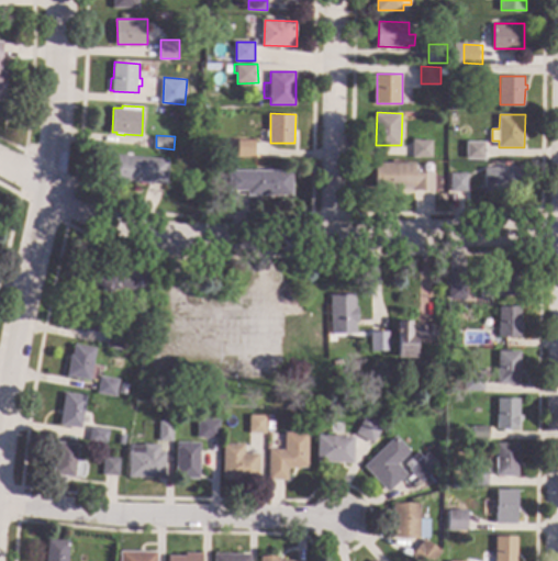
[(256,139),(256,156),(238,156),(238,138),(256,139)]
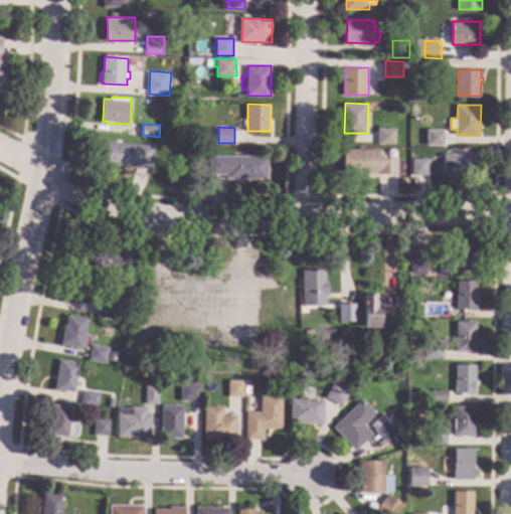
[(385,128),(396,128),(396,144),(379,144),(379,127),(385,127),(385,128)]
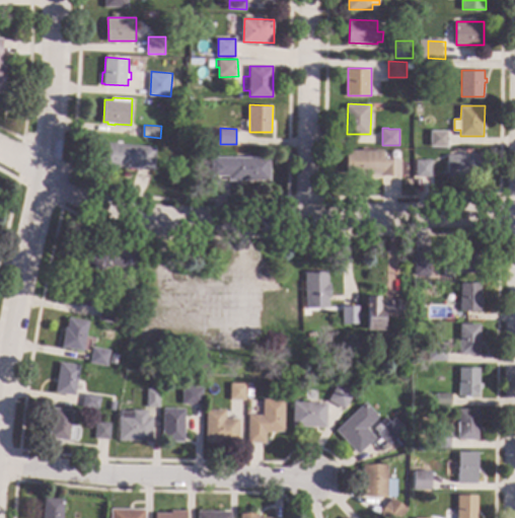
[(449,130),(449,146),(431,146),(432,130),(449,130)]
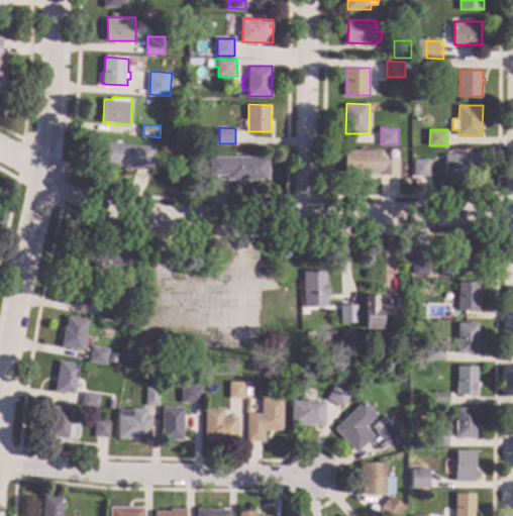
[(157,145),(155,170),(99,165),(102,140),(157,145)]
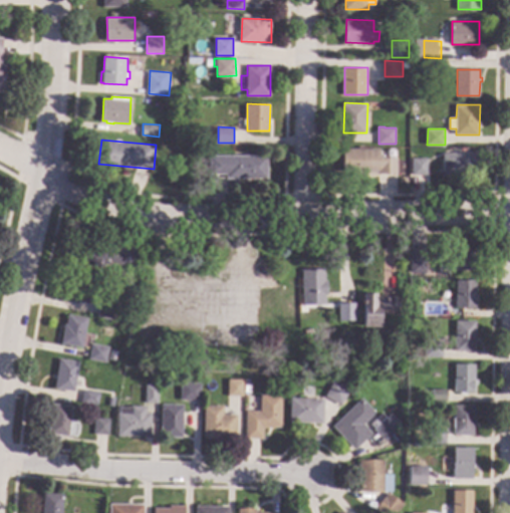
[(380,157),(399,157),(398,173),(378,173),(378,172),(344,171),(344,149),(380,149),(380,157)]
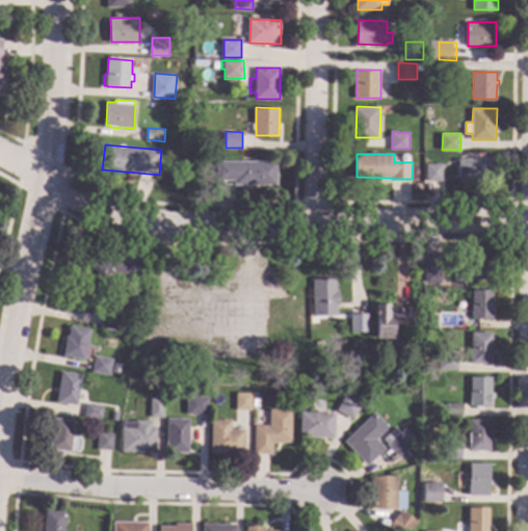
[(494,181),(459,181),(459,158),(494,158),(494,181)]
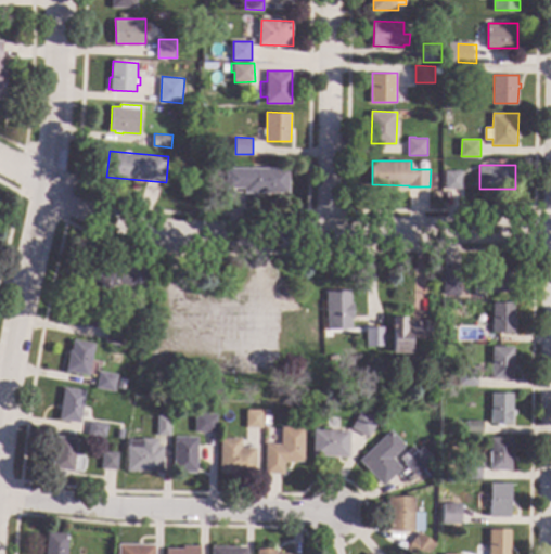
[(291,193),(246,192),(246,188),(228,188),(228,167),(291,167),(291,193)]
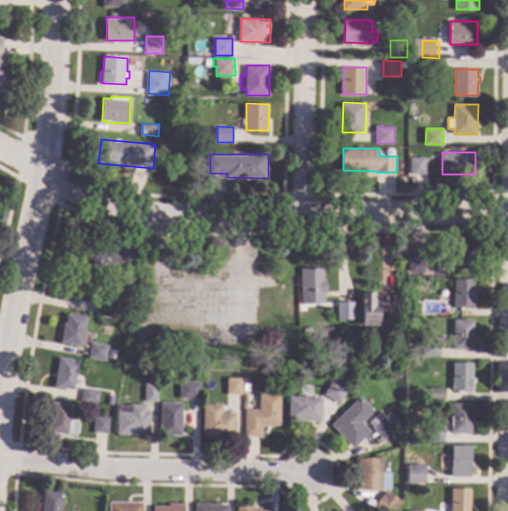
[(427,174),(411,174),(411,157),(426,156),(427,174)]
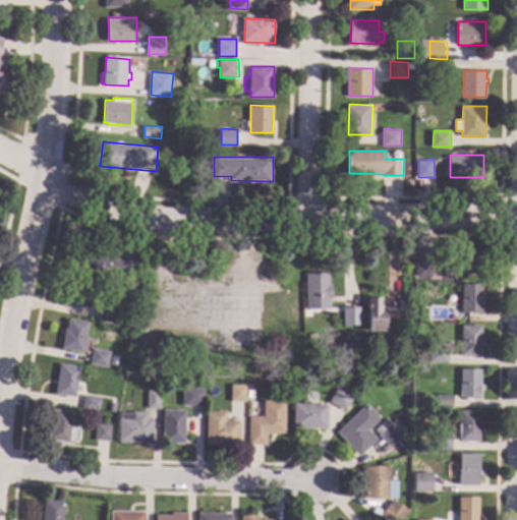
[(117,248),(115,256),(122,258),(123,251),(142,255),(138,273),(119,269),(120,267),(114,266),(113,268),(107,267),(107,270),(97,268),(97,265),(83,262),(88,241),(117,248)]
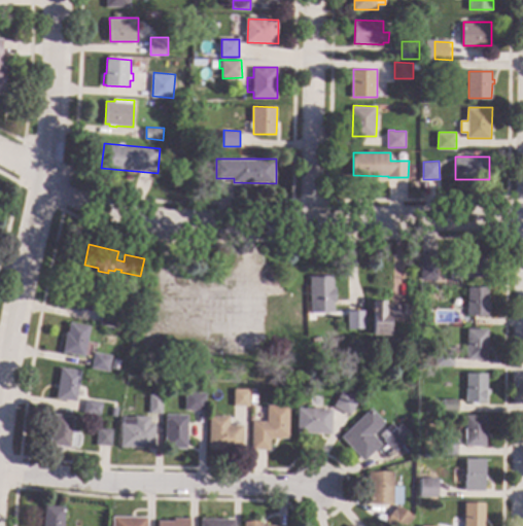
[(490,276),(458,276),(458,255),(490,255),(490,276)]
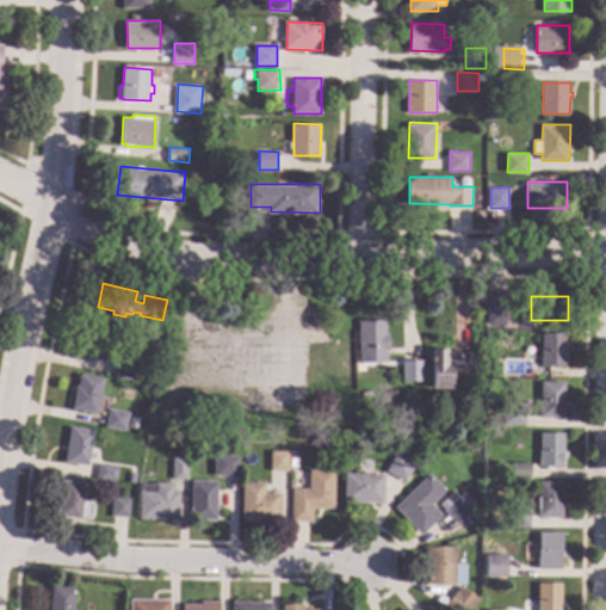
[(508,324),(490,324),(490,303),(508,303),(508,324)]
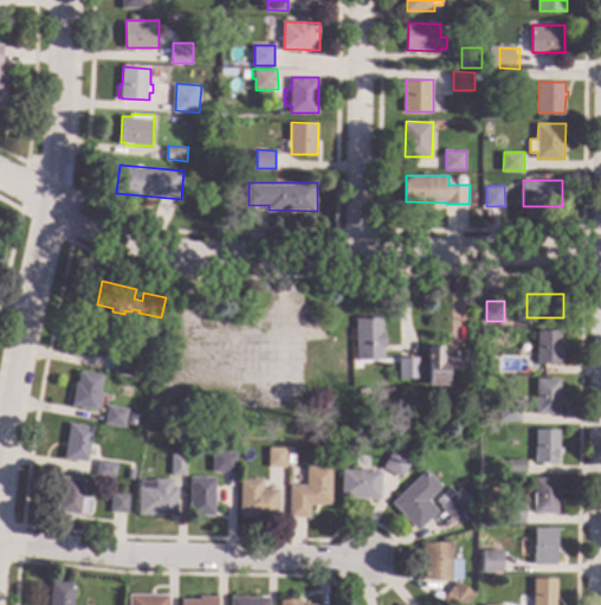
[(385,330),(387,330),(387,347),(385,347),(385,359),(381,359),(381,364),(388,364),(389,384),(363,385),(364,404),(330,405),(329,374),(312,374),(312,367),(329,366),(328,338),(351,336),(353,345),(359,345),(357,317),(385,316),(385,330)]
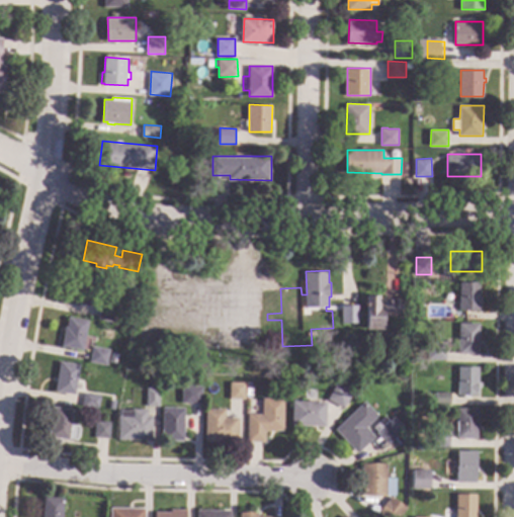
[(97,275),(91,306),(72,302),(78,271),(97,275)]
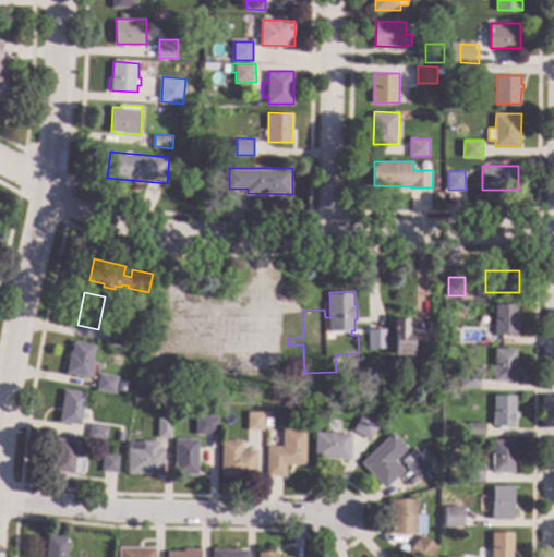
[(518,334),(496,334),(496,303),(498,303),(518,303),(518,334)]
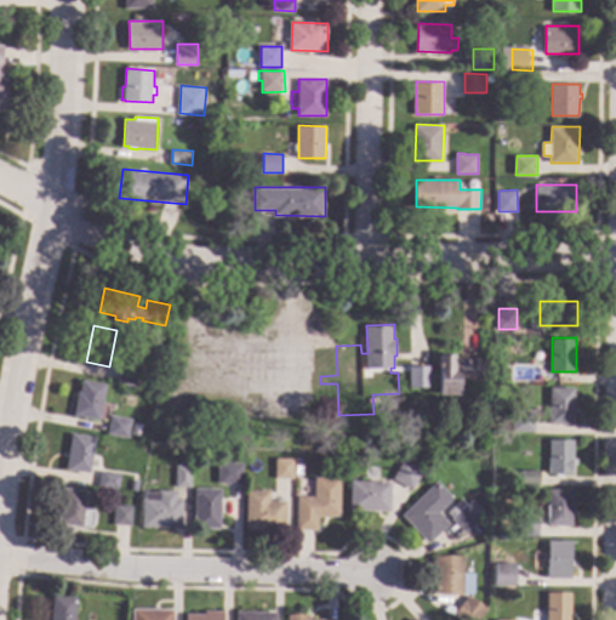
[(484,379),(461,379),(461,394),(440,394),(440,353),(484,353),(484,379)]
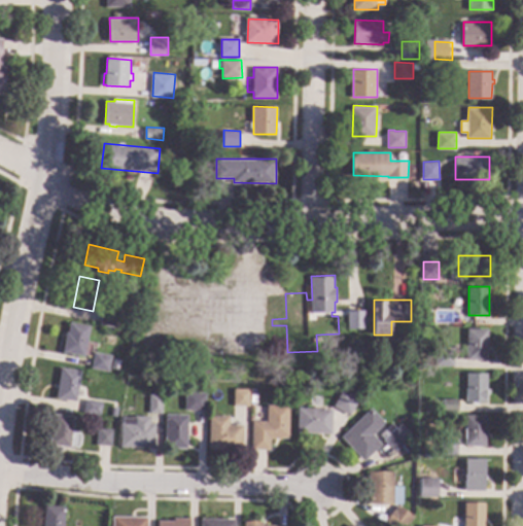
[(367,328),(362,328),(362,335),(354,335),(354,328),(349,328),(349,311),(367,311),(367,328)]
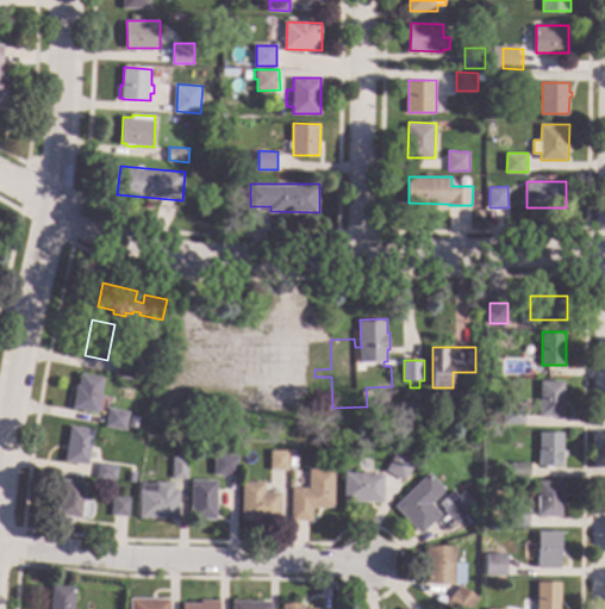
[(105,377),(99,411),(73,406),(78,384),(80,384),(82,372),(105,377)]
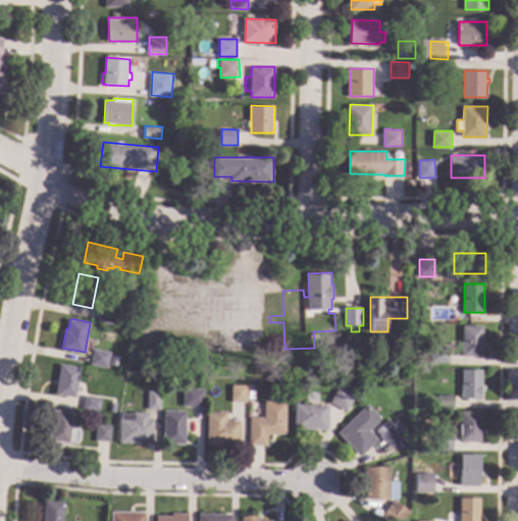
[(483,355),(463,356),(464,325),(484,325),(483,355)]
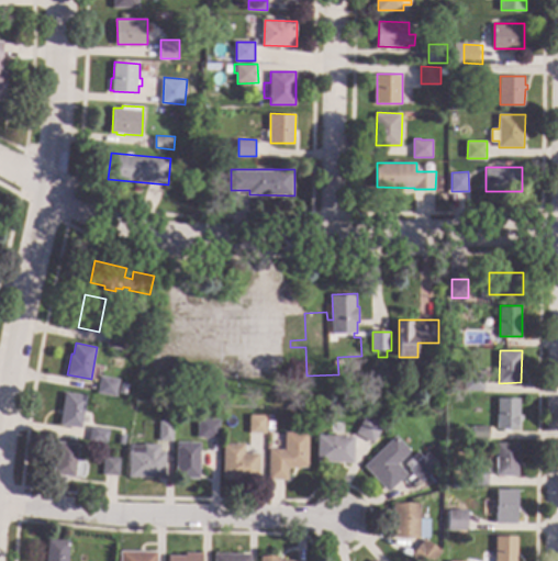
[(121,379),(118,396),(99,392),(102,374),(121,379)]
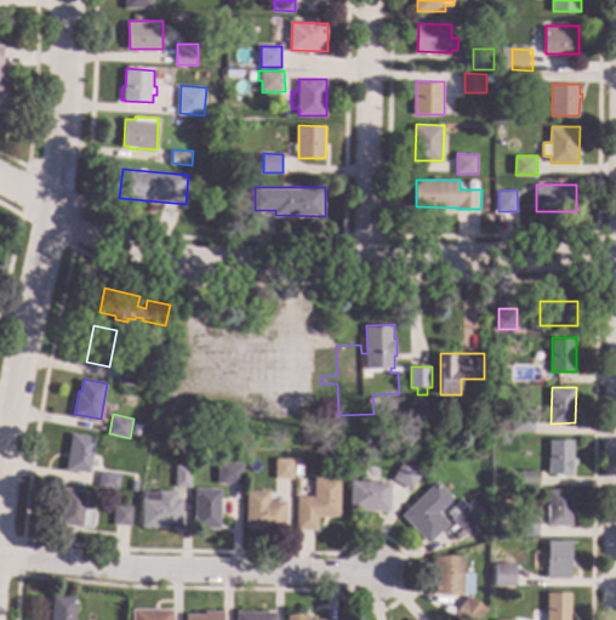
[(251,439),(237,439),(237,422),(251,422),(251,439)]
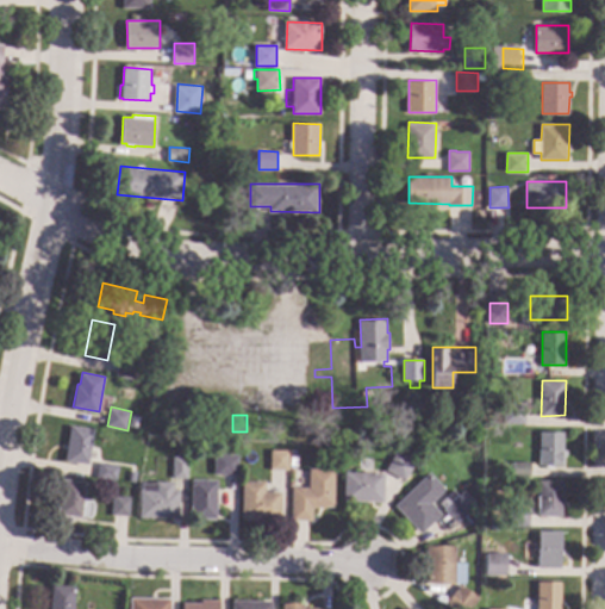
[(95,429),(89,464),(66,460),(72,426),(95,429)]
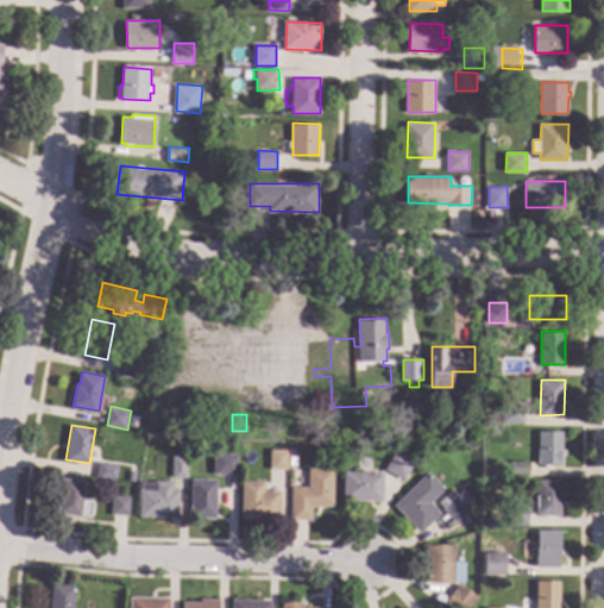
[(564,464),(539,464),(540,431),(564,431),(564,464)]
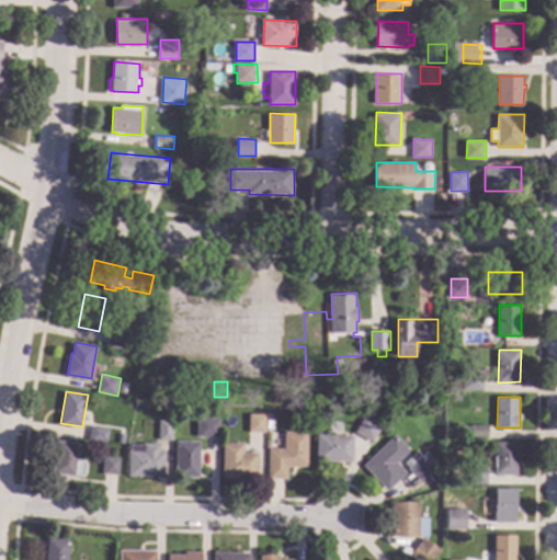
[(266,414),(266,433),(250,432),(250,413),(266,414)]
